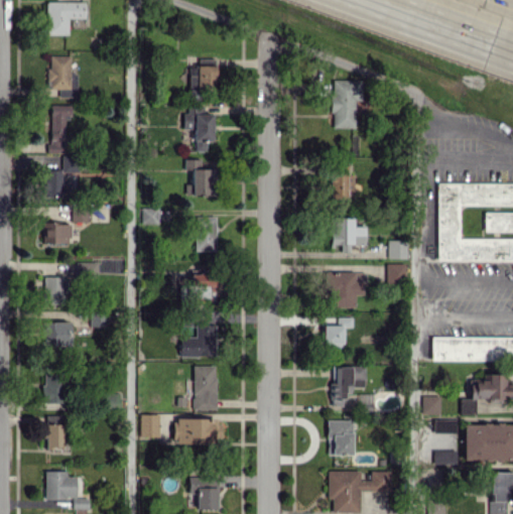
[(87,3),(48,3),(47,36),(70,36),(70,20),(87,20),(87,3)]
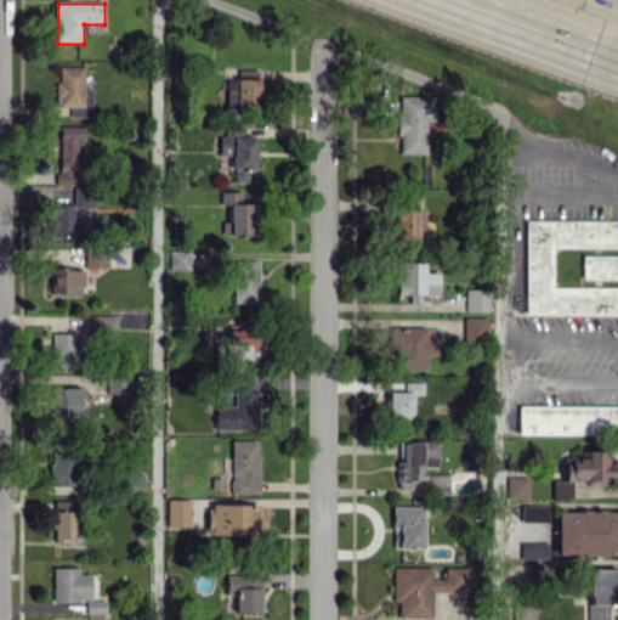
[(95,118),(95,90),(88,90),(86,69),(60,69),(60,111),(73,110),(73,118),(95,118)]
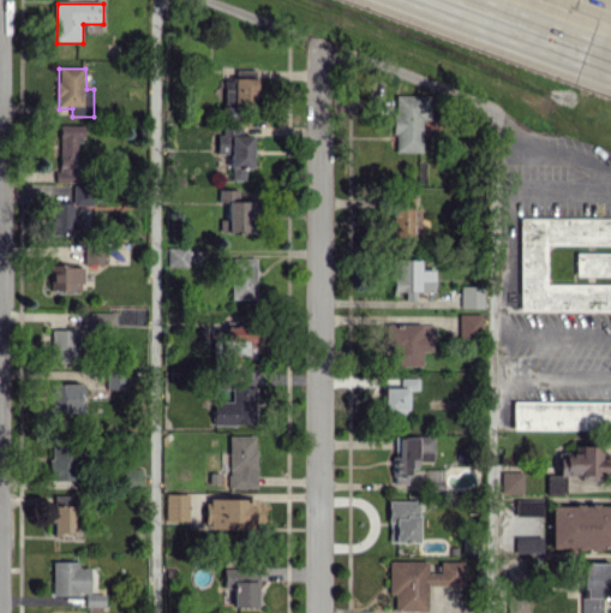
[(258,81),(238,79),(237,107),(258,108),(258,81)]
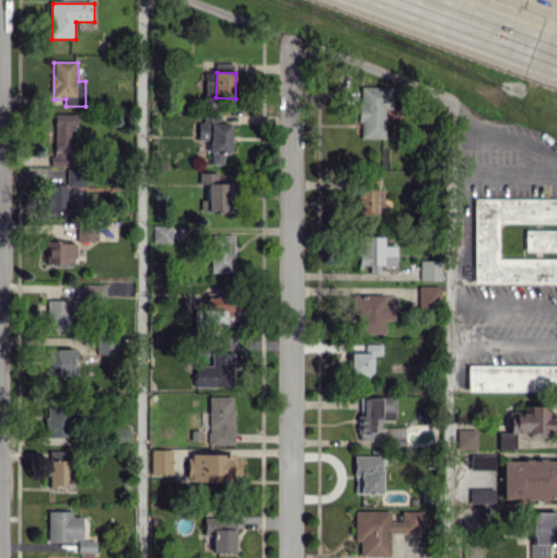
[(216,95),(215,74),(207,74),(207,95),(216,95)]
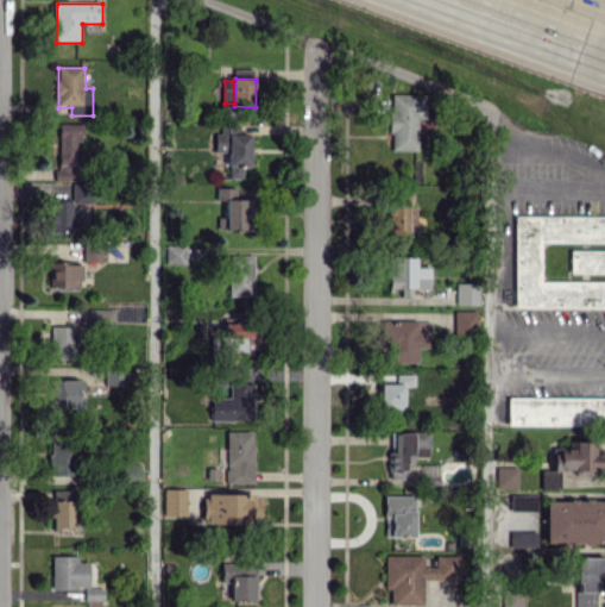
[(421,152),(422,120),(428,120),(429,97),(395,95),(394,152),(421,152)]
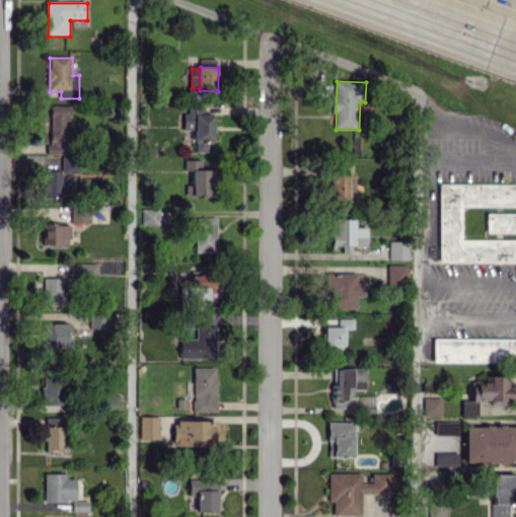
[(51,107),(52,154),(66,154),(66,121),(73,121),(72,106),(51,107)]
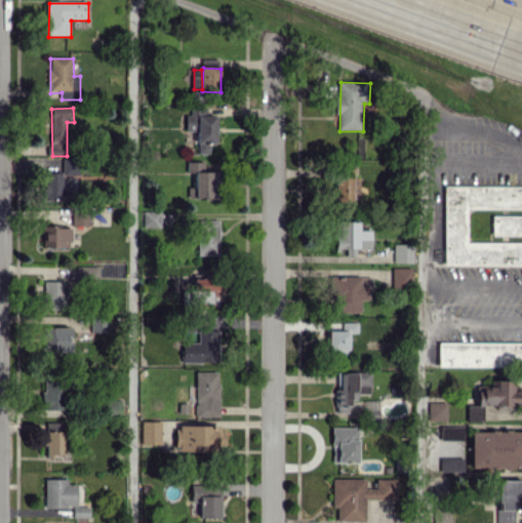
[(82,177),(81,161),(47,161),(48,202),(72,201),(71,177),(82,177)]
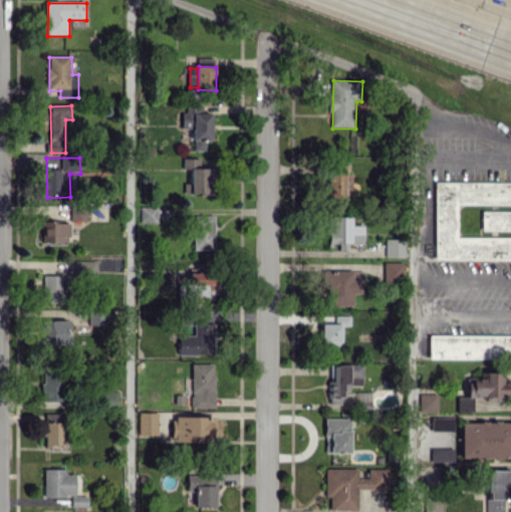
[(216,195),(215,170),(202,170),(202,160),(185,160),(185,171),(193,170),(194,185),(187,185),(187,196),(216,195)]
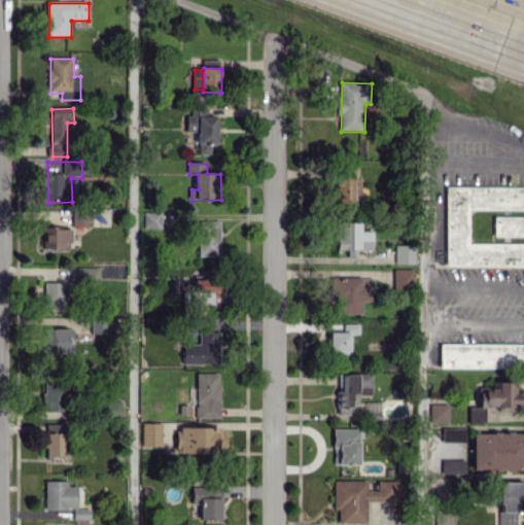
[(339,204),(363,205),(364,179),(359,179),(359,172),(340,171),(339,204)]
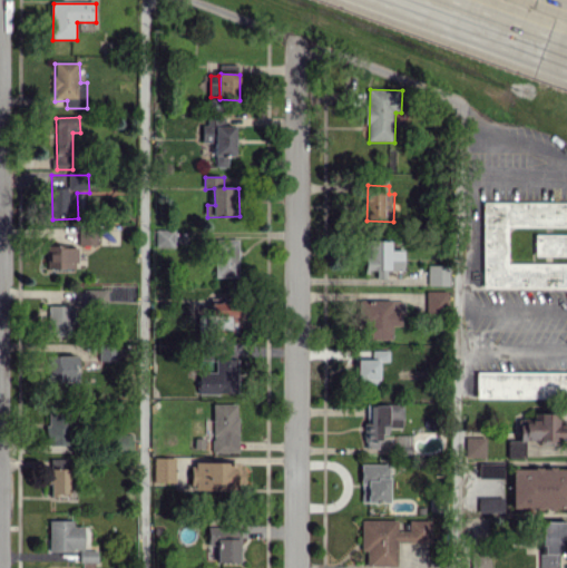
[(566,264),(510,264),(510,228),(566,228),(566,203),(485,203),(485,290),(566,291),(566,264)]
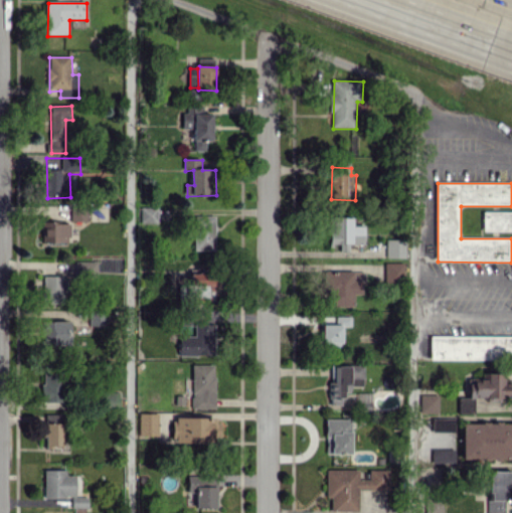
[(90,208),(75,208),(75,223),(91,223),(90,208)]
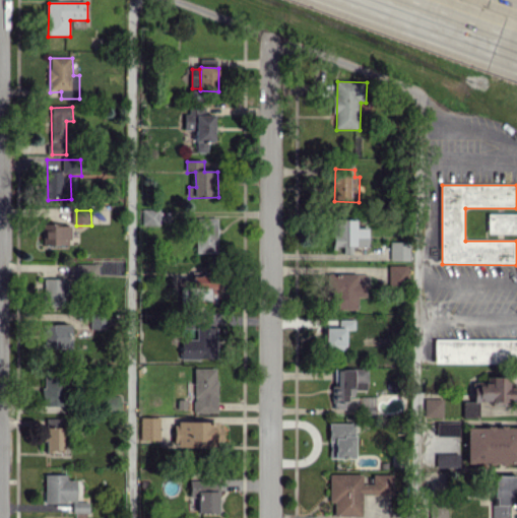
[(162,211),(144,211),(144,227),(162,227),(162,211)]
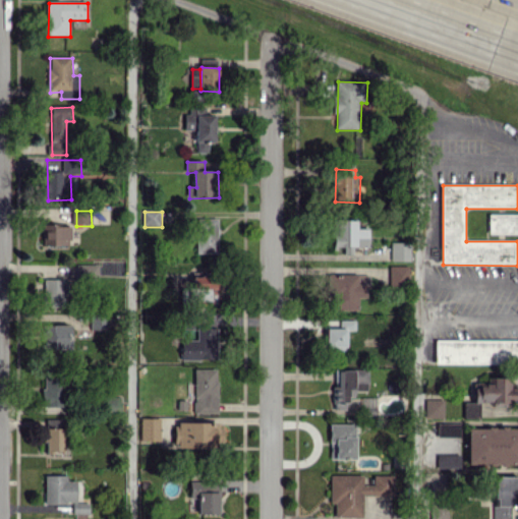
[(491,235),(517,235),(517,215),(491,216),(491,235)]
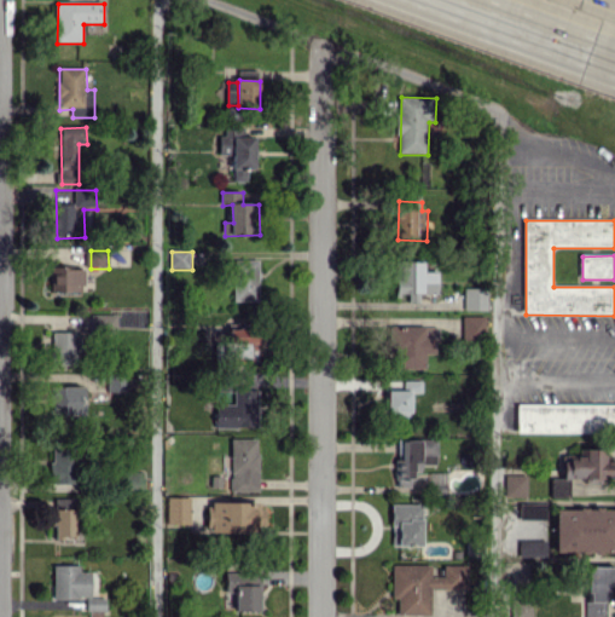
[(236,303),(261,303),(260,261),(236,261),(236,303)]
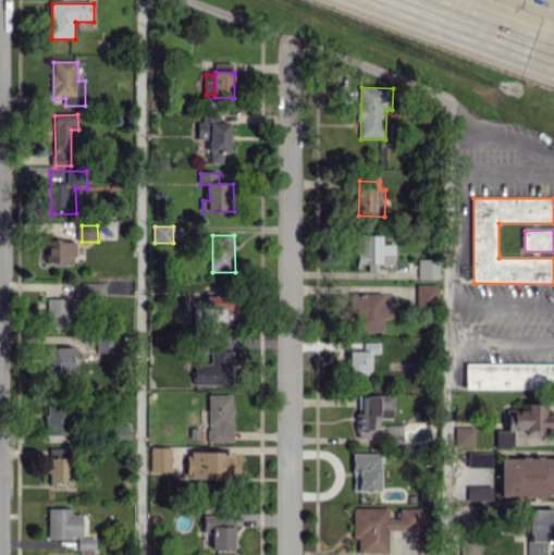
[(395,266),(395,246),(383,246),(383,237),(359,236),(359,264),(395,266)]
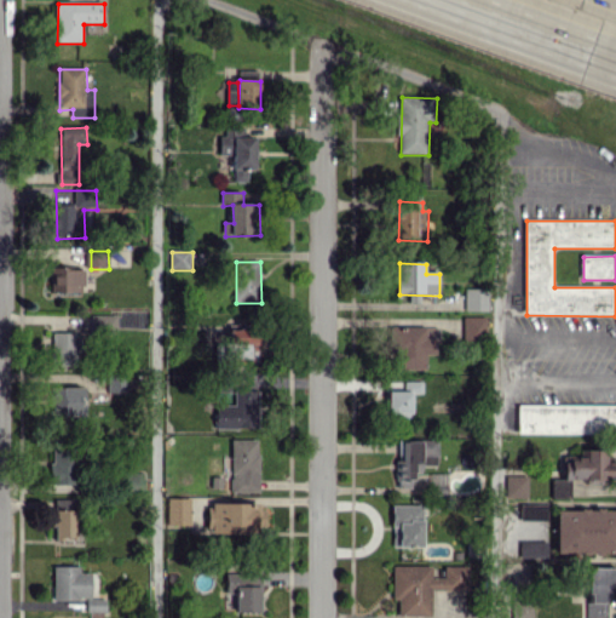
[(86,270),(53,270),(53,295),(86,295),(86,270)]
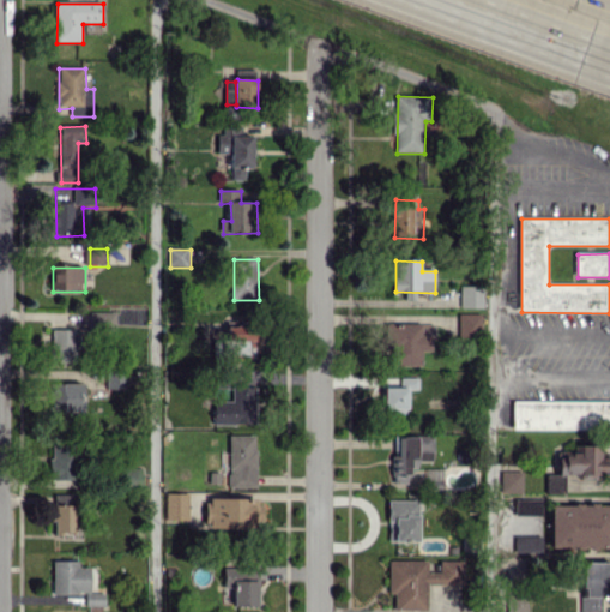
[(463,309),(487,309),(487,287),(463,287),(463,309)]
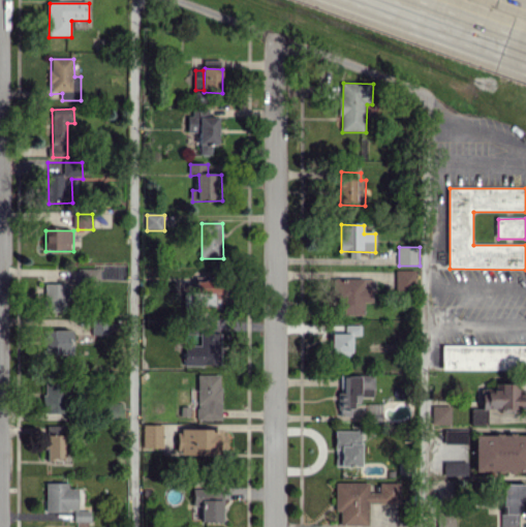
[(102,270),(81,270),(81,286),(102,287),(102,270)]
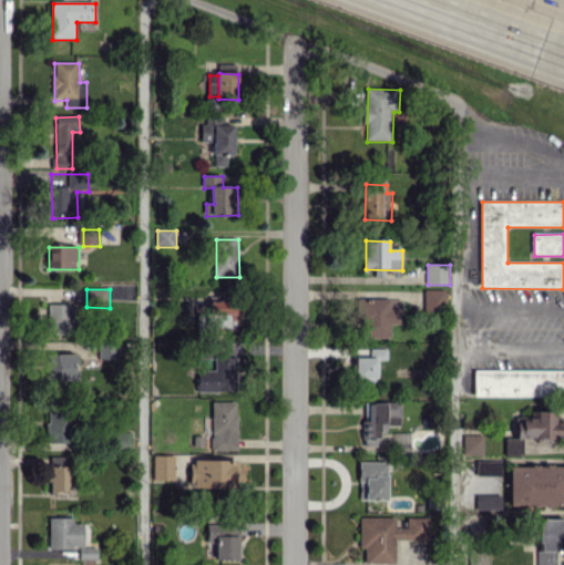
[(427,309),(448,310),(448,291),(427,291),(427,309)]
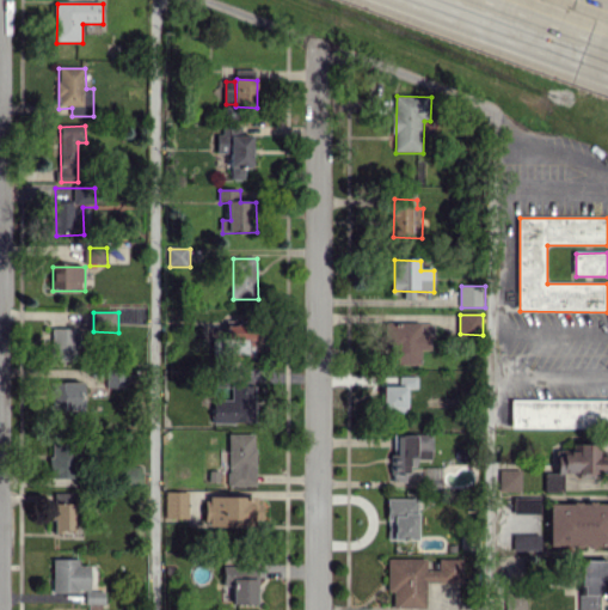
[(423,366),(423,351),(433,351),(434,335),(422,335),(422,324),(394,324),(394,366),(423,366)]
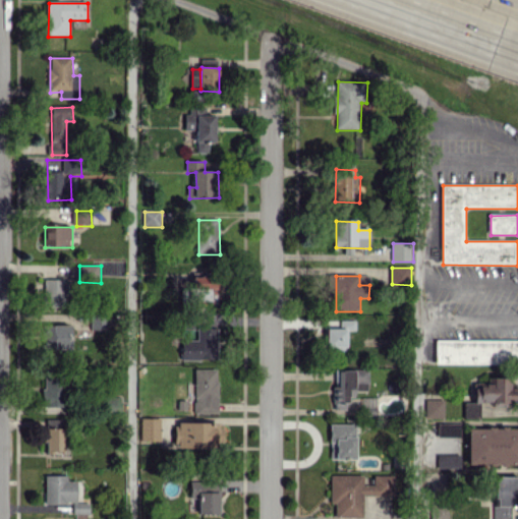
[(46,308),(69,309),(70,281),(47,281),(46,308)]
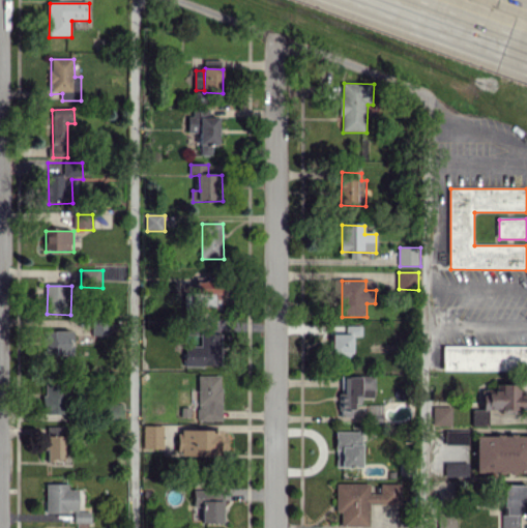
[(111,338),(111,323),(91,322),(90,336),(111,338)]
